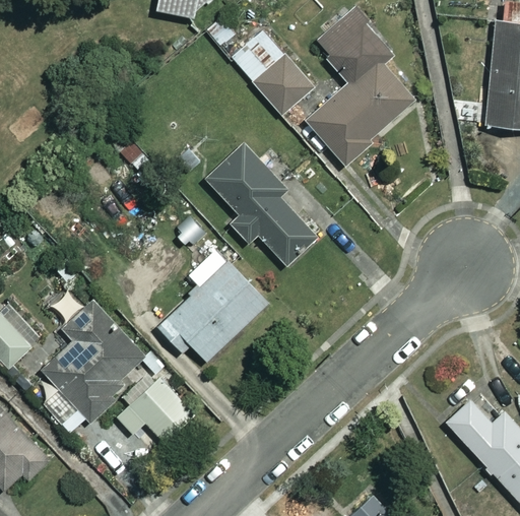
[(205,0),(123,0),(135,1),(137,25),(169,29),(205,5),(205,0)]
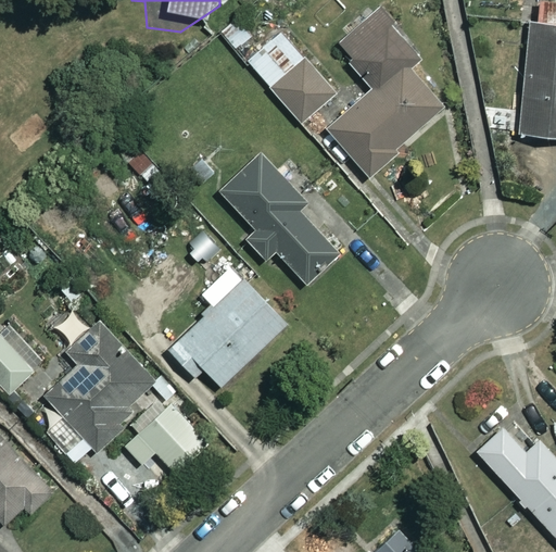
[(555,3),(530,2),(518,134),(555,136),(555,3)]
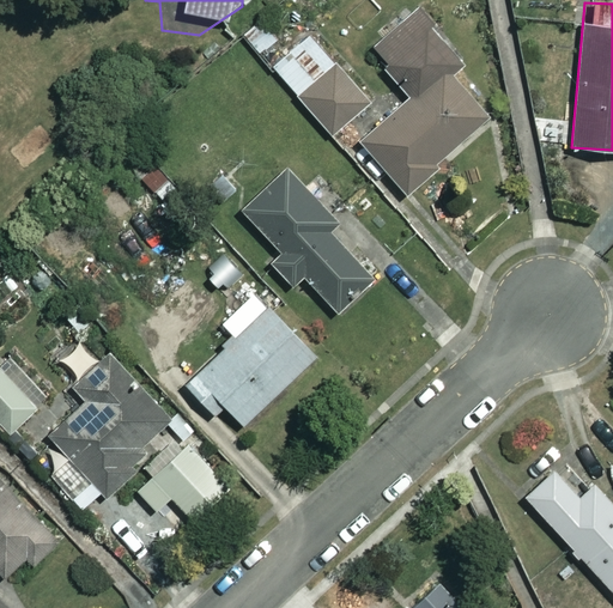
[(456,62),(413,16),(374,53),(413,96),(360,145),(405,194),(486,117),(444,73),(456,62)]
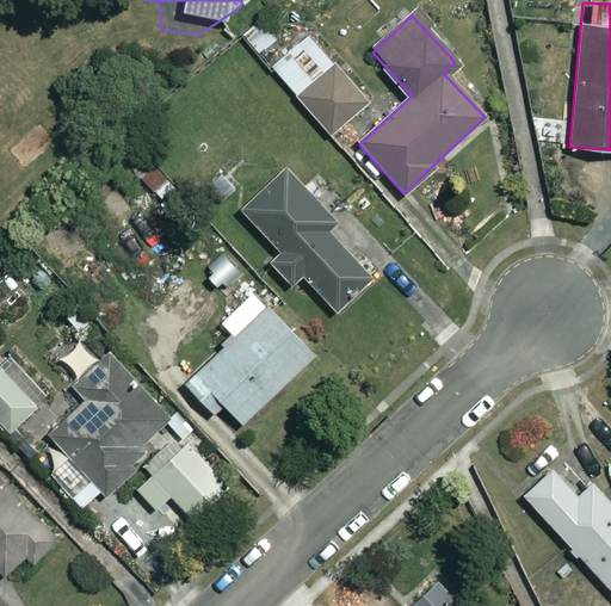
[(278,41),(264,19),(242,32),(258,54),(278,41)]
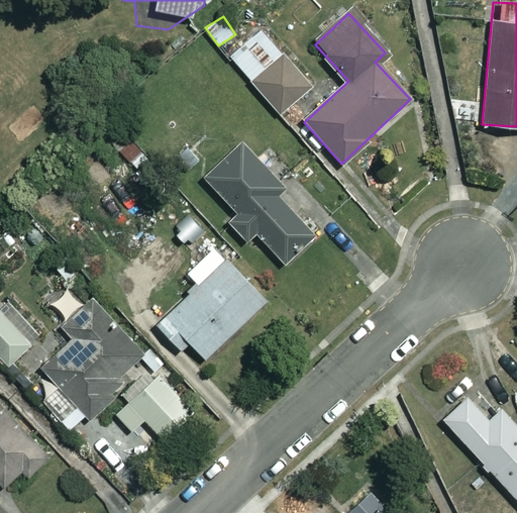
[(312,87),(262,31),(230,60),(281,116),(312,87)]
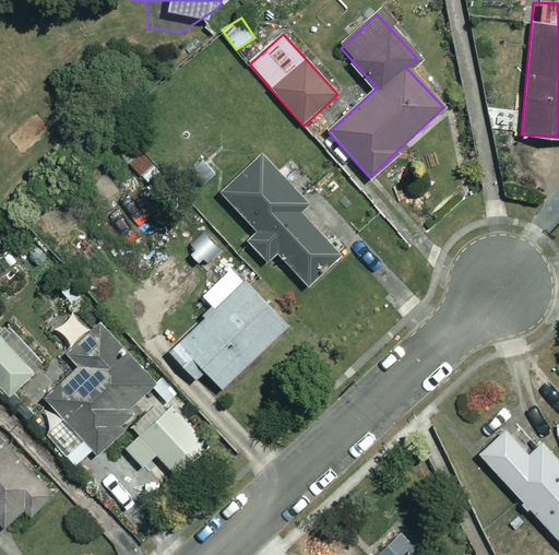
[(168,175),(132,140),(114,161),(150,195),(168,175)]
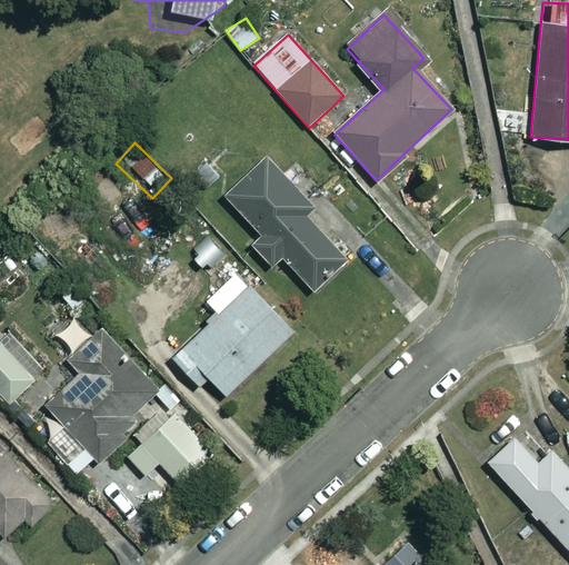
[(311,206),(265,158),(225,197),(261,235),(250,245),(271,266),(280,258),(313,291),(347,259),(302,214),(311,206)]
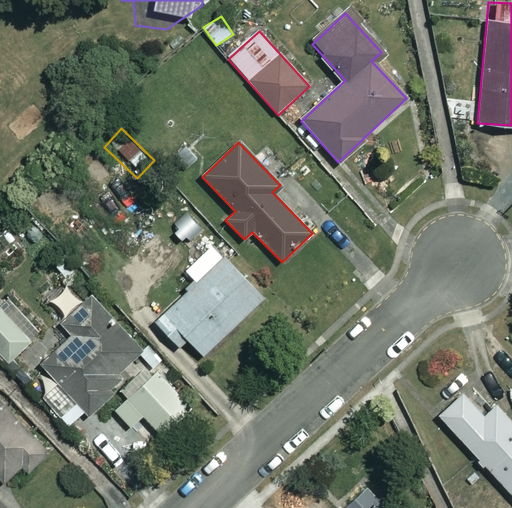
[(263,299),(213,245),(187,269),(198,280),(155,319),(178,345),(185,338),(201,355),(263,299)]
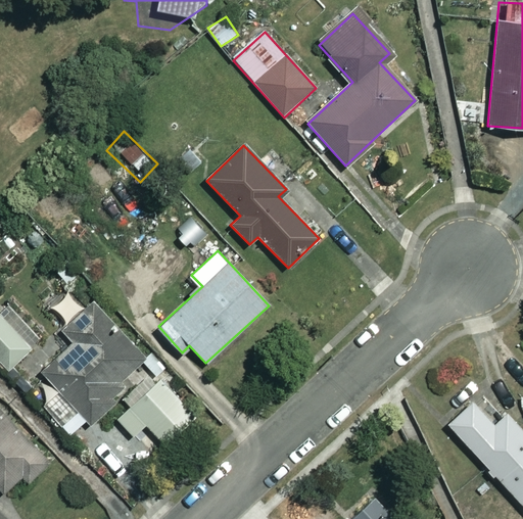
[(145,362),(94,302),(62,330),(74,343),(41,372),(87,426),(119,398),(111,390),(145,362)]
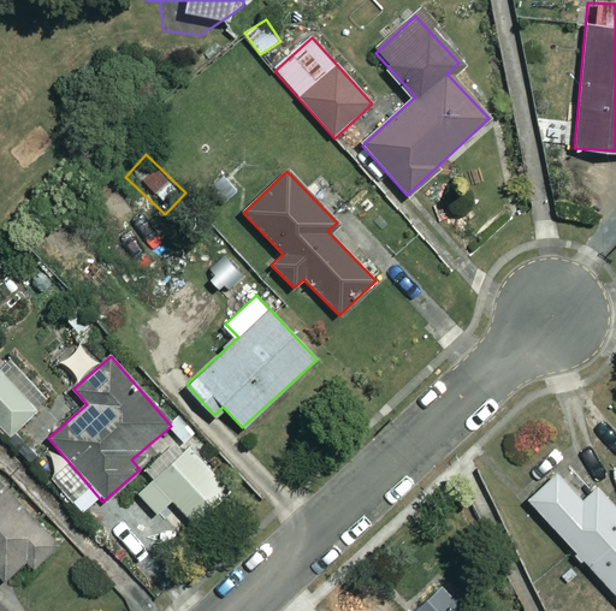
[(0,371),(0,426),(9,437),(49,399),(13,359),(0,371)]
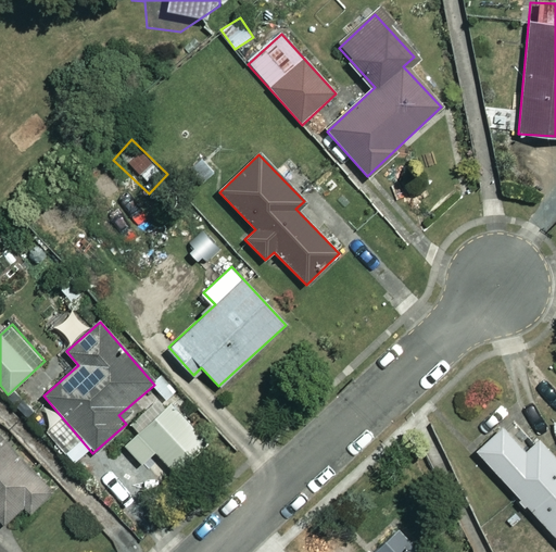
[(207,444),(169,403),(137,433),(174,474),(207,444)]
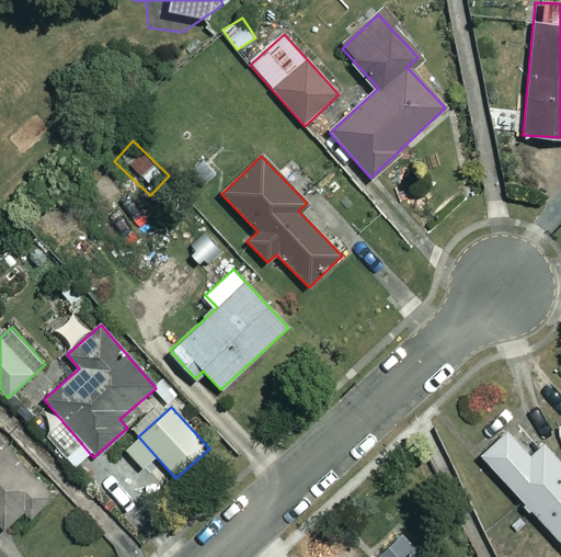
[(531,458),(508,431),(482,454),(560,546),(560,466),(545,447),(531,458)]
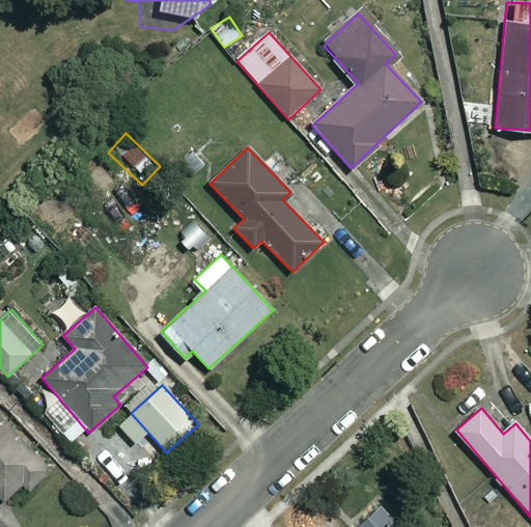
[(48,470),(0,418),(0,498),(2,501),(21,483),(27,490),(48,470)]
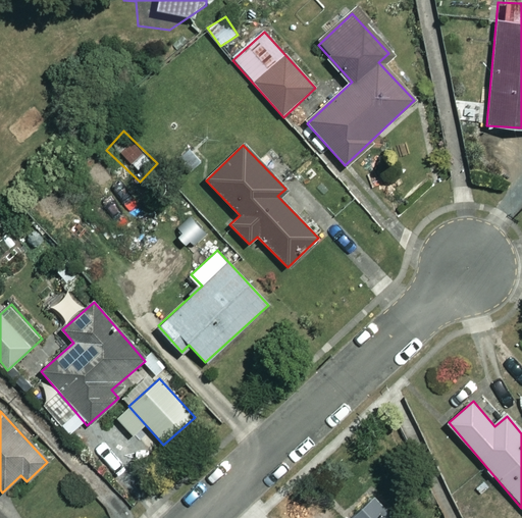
[(153,454),(128,426),(93,457),(117,484),(153,454)]
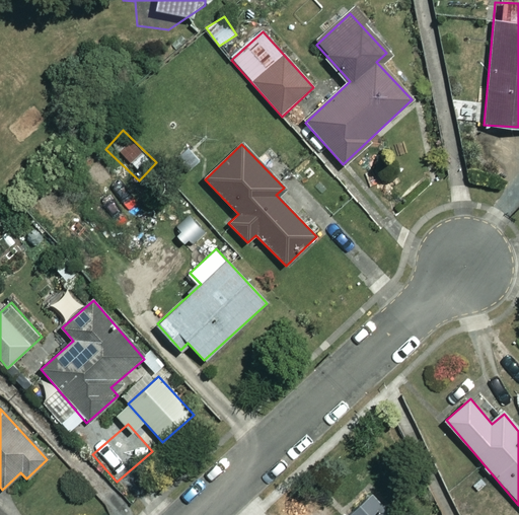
[(392,514),(377,495),(351,514),(392,514)]
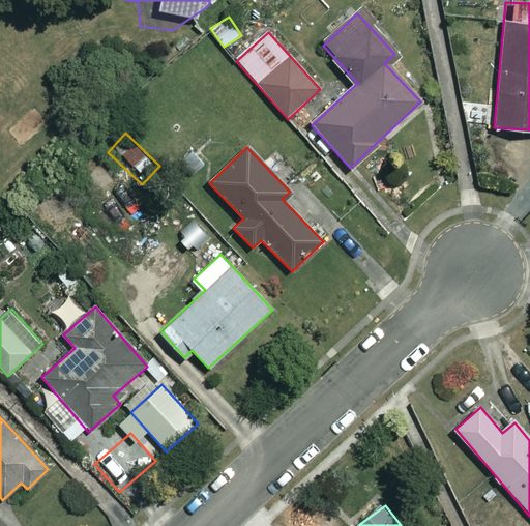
All buildings are outlined.
